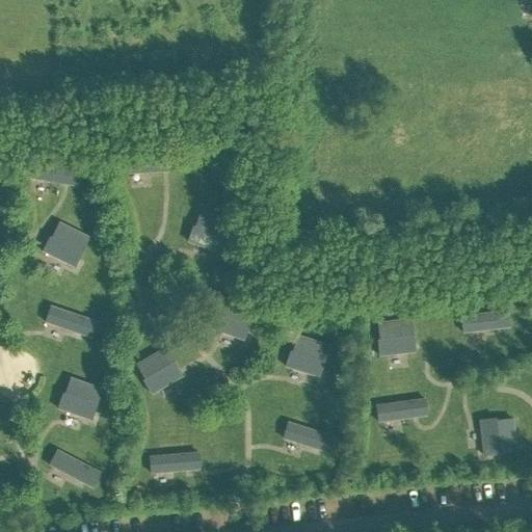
[(36,161),(31,182),(83,191),(90,170),(36,161)]
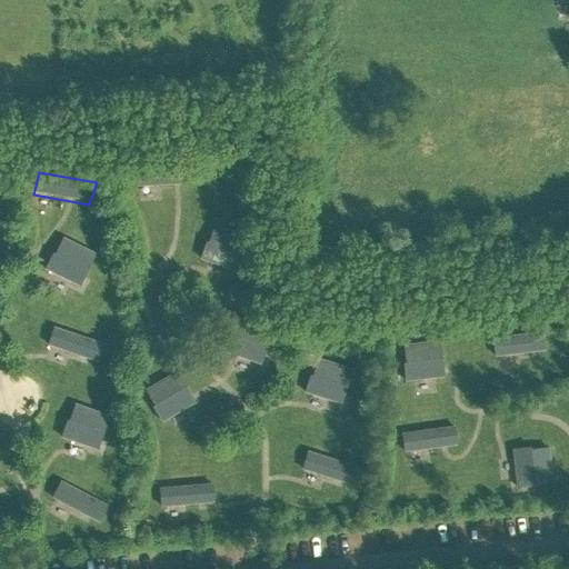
[(200,258),(237,271),(249,236),(213,223),(208,241),(206,240),(200,258)]
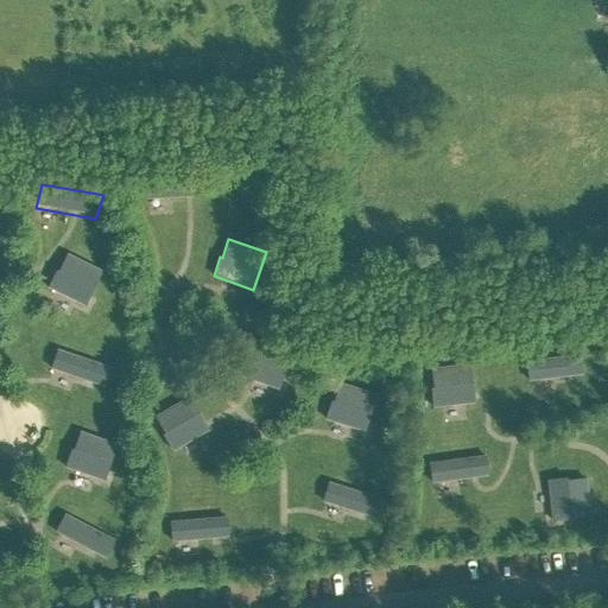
[(46,286),(84,306),(102,271),(67,253),(57,270),(56,270),(46,286)]
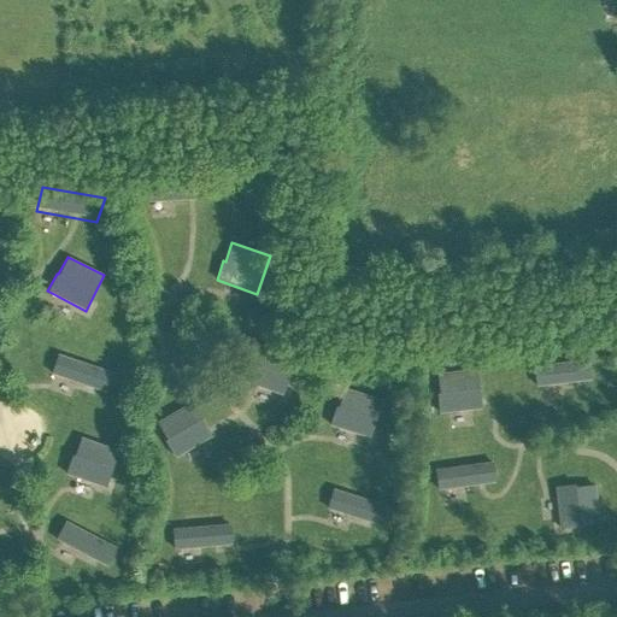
[(242,381),(282,395),(295,358),(257,344),(251,363),(248,362),(242,381)]
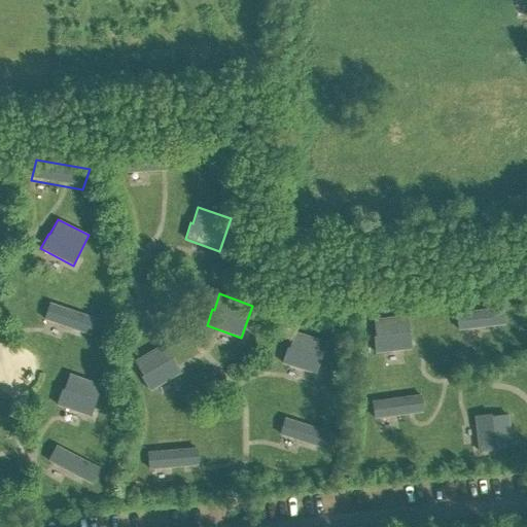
[(100,319),(50,306),(44,325),(95,340),(100,319)]
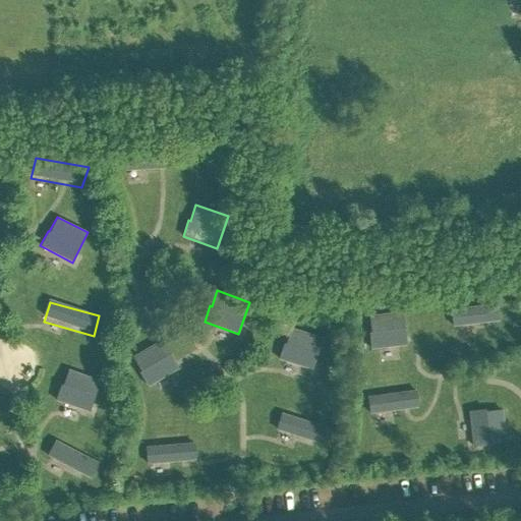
[(369,348),(406,345),(402,311),(367,315),(369,332),(368,332),(369,348)]
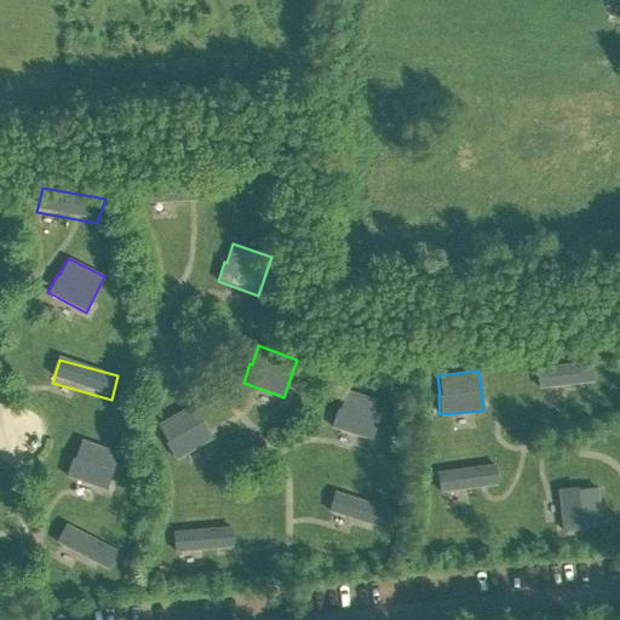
[(535,401),(593,402),(593,383),(535,382),(535,401)]
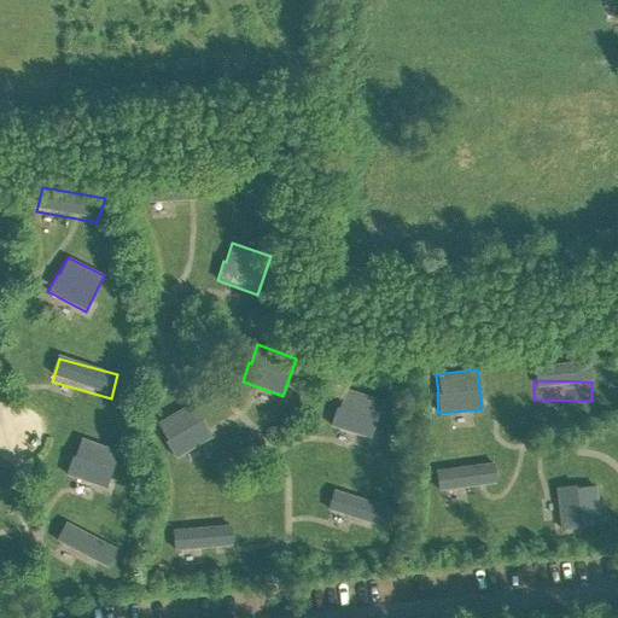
[(330,425),(371,438),(383,401),(344,389),(338,407),(336,407),(330,425)]
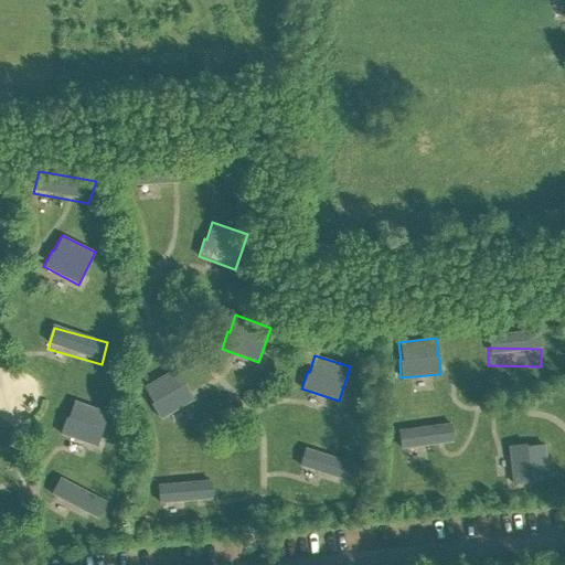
[(159,417),(193,397),(174,366),(142,385),(151,401),(150,402),(159,417)]
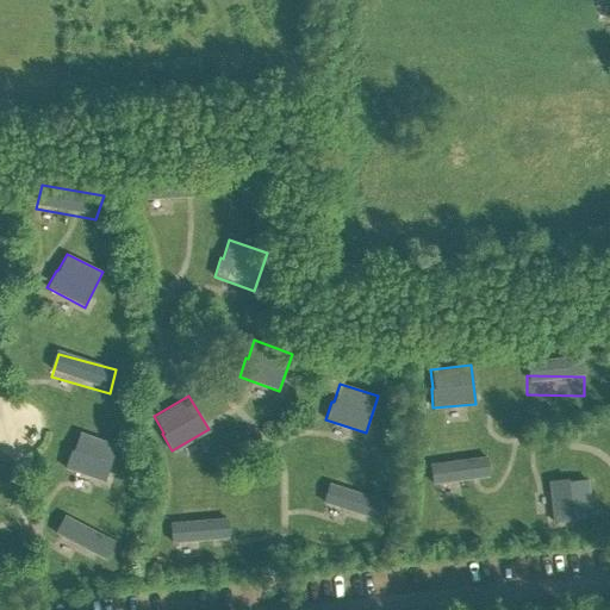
[(64,467),(105,480),(117,443),(79,430),(73,449),(70,448),(64,467)]
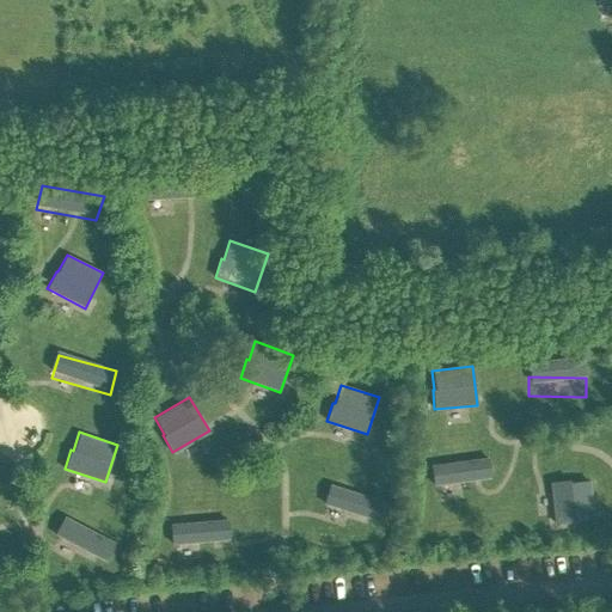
[(551,482),(555,525),(594,520),(591,481),(570,482),(570,481),(551,482)]
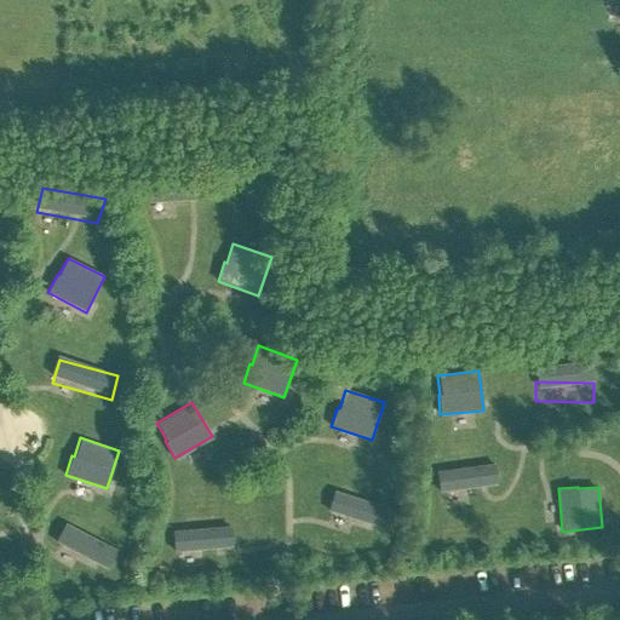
[(332,497),(323,524),(382,541),(390,515),(332,497)]
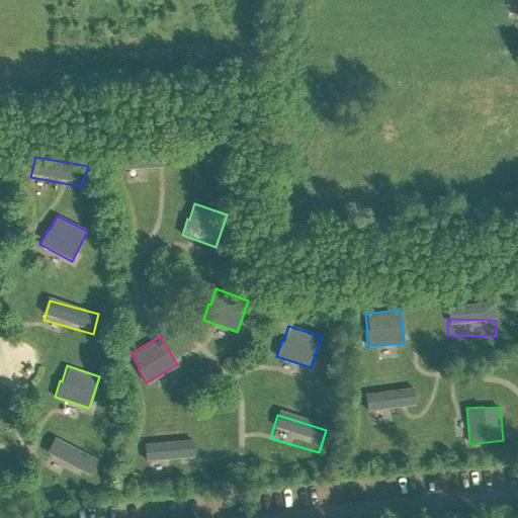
[(48,457),(91,479),(100,460),(57,440),(48,457)]
